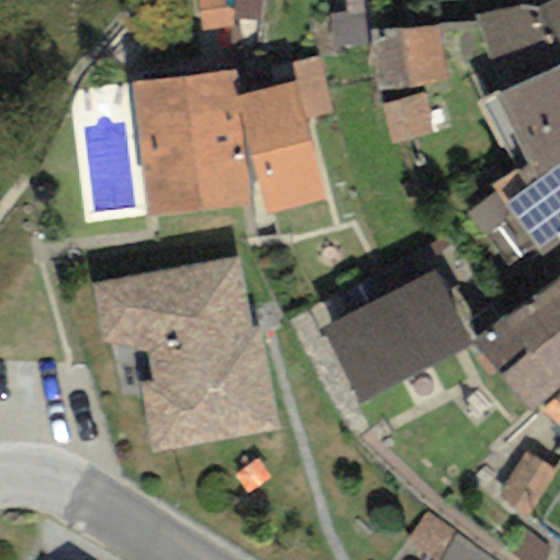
[(200,0),(202,28),(235,25),(233,8),(224,8),(223,0),(200,0)]
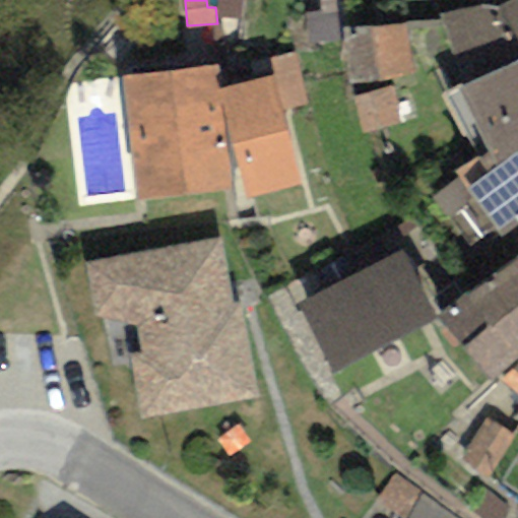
[(219,0),(218,15),(241,17),(242,0),(219,0)]
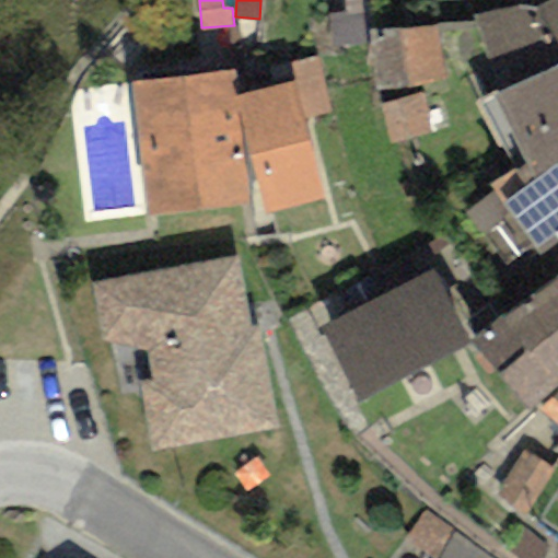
[(547,0),(534,8),(521,7),(477,13),(496,93),(557,66),(557,0),(547,0)]
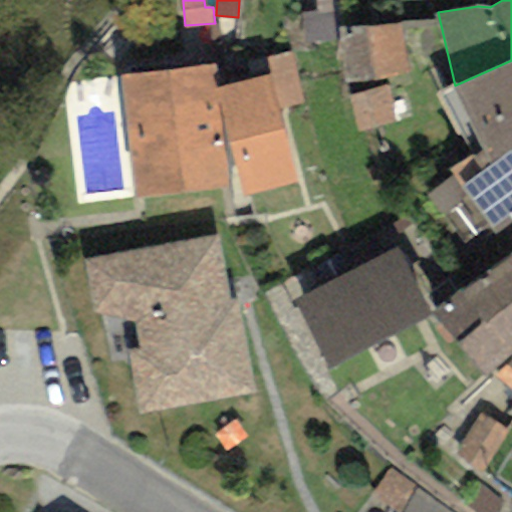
[(405,16),(339,21),(343,79),(410,74),(405,16)]
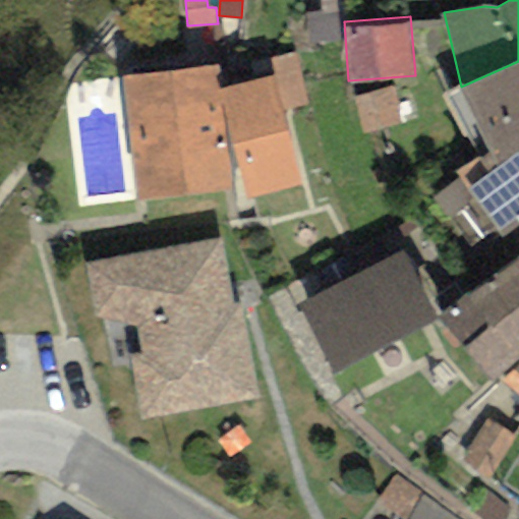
[(275,75),(283,110),(308,104),(294,52),(271,57),(275,75)]
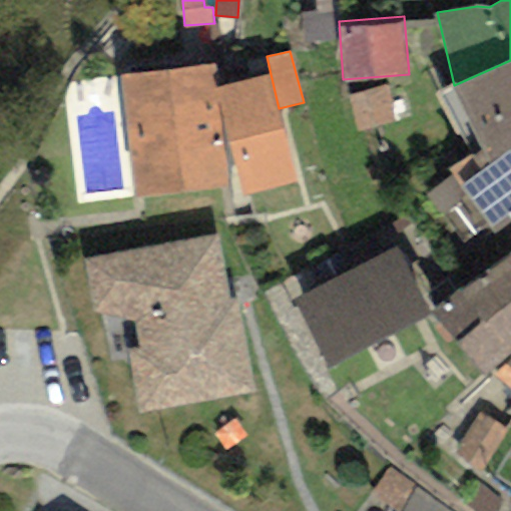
[(510,60),(454,85),(437,93),(470,154),(448,168),(453,175),(462,184),(510,148),(510,60)]
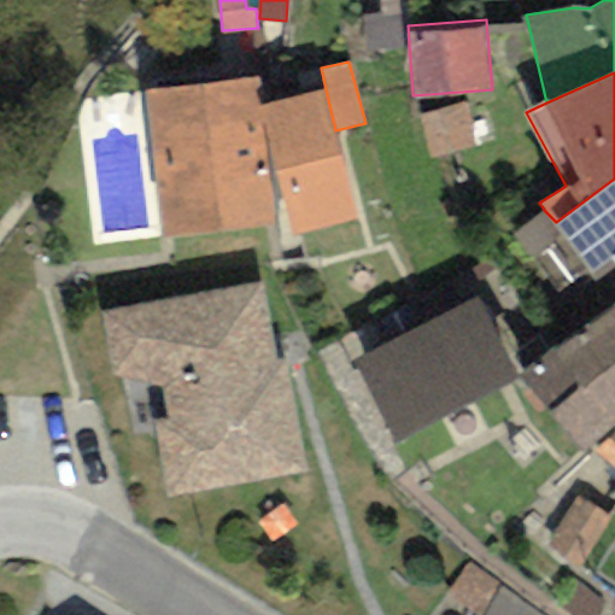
[(258,76),(145,89),(163,236),(277,224),(271,165),(263,105),(258,76)]
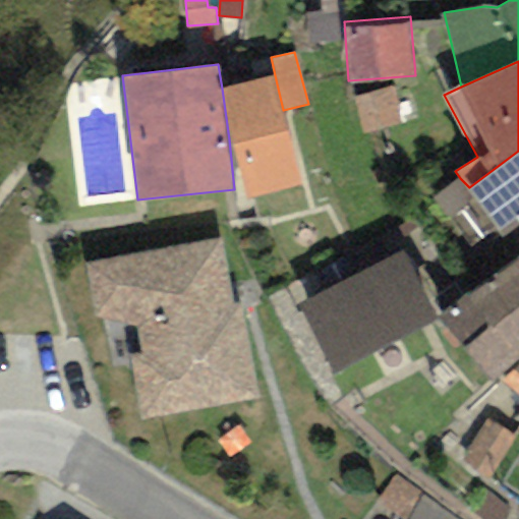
[(275,75),(222,89),(229,139),(247,197),(300,184),(283,110),(275,75)]
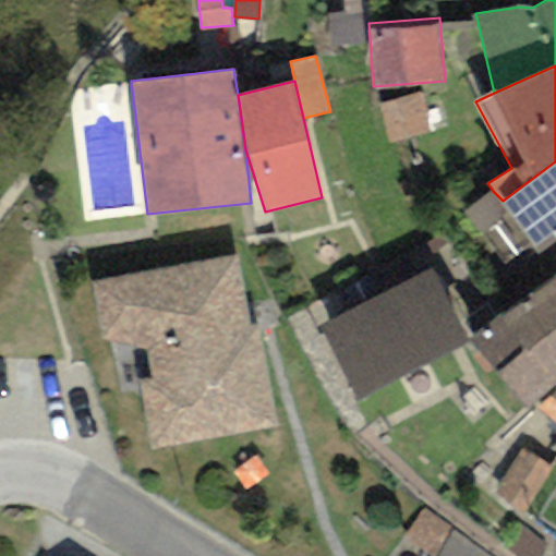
[(419,89),(379,100),(389,140),(428,129),(419,89)]
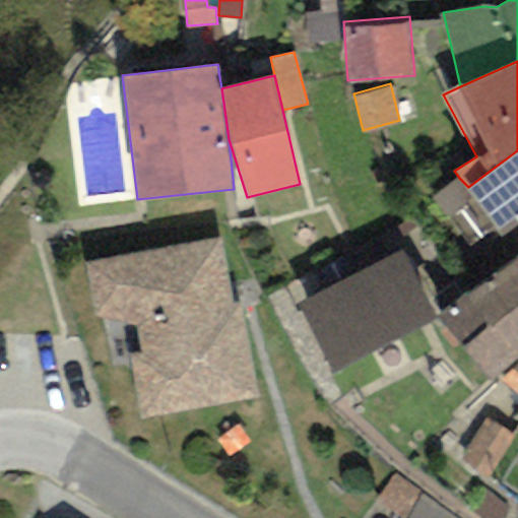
[(517,150),(468,187),(459,178),(431,196),(467,247),(492,228),(503,235),(517,222),(517,150)]
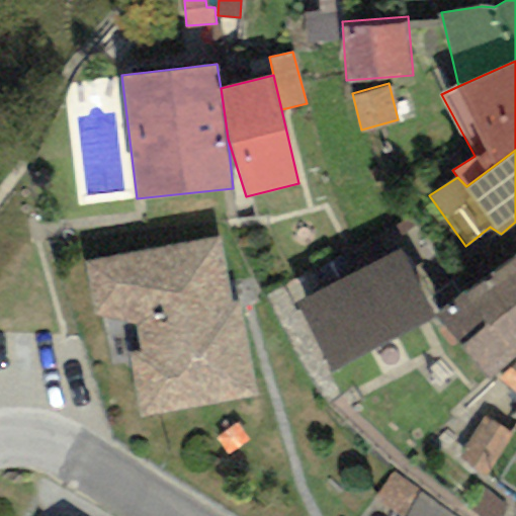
[(232,299),(223,237),(86,261),(95,313),(137,323),(141,349),(130,350),(142,414),(257,395),(240,298),(232,299)]
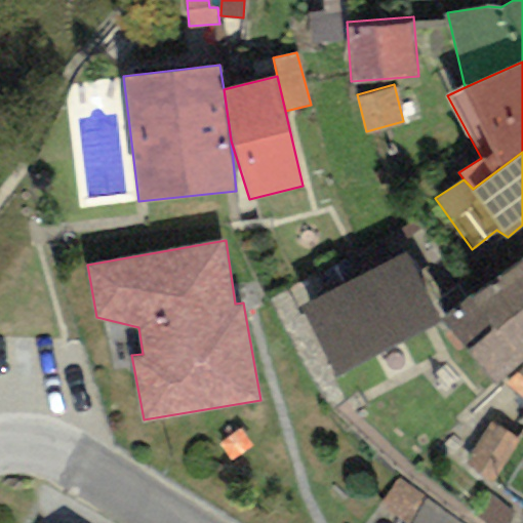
[(408,250),(299,306),(336,375),(443,319),(408,250)]
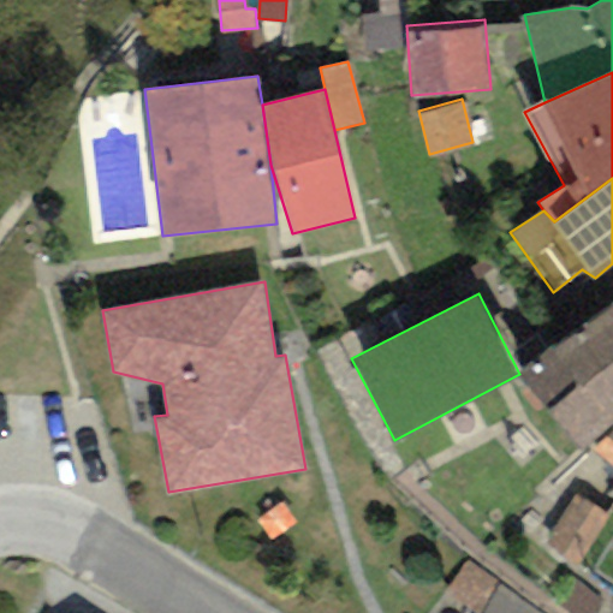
[(612,305),(585,326),(612,357),(612,305)]
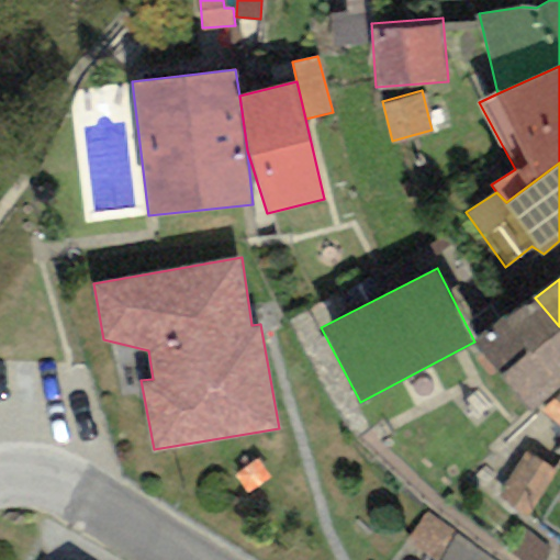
[(559,326),(535,298),(474,342),(534,411),(559,388),(559,326)]
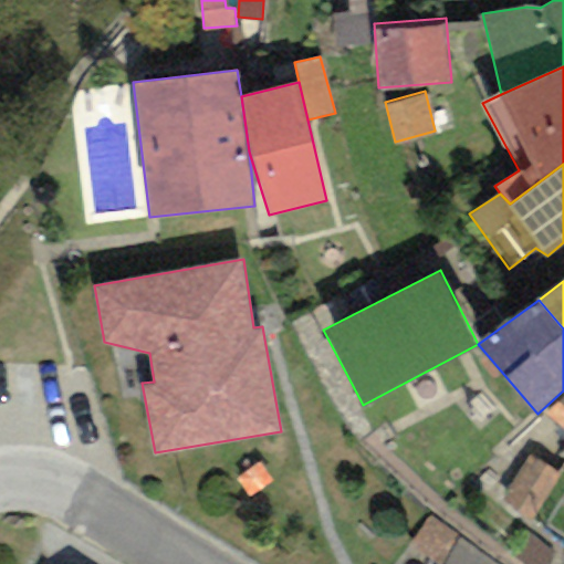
[(563,395),(547,411),(563,426),(563,395)]
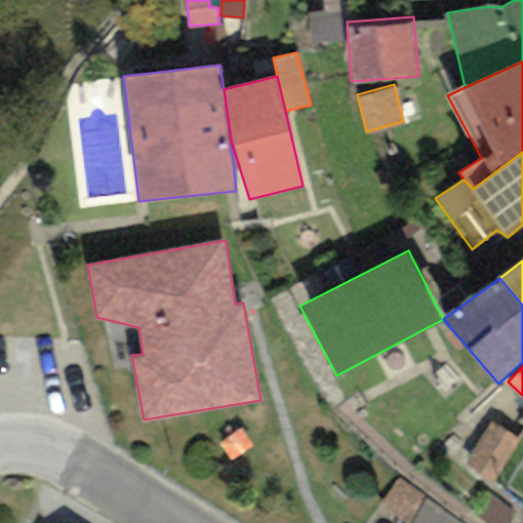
[(491,420),(465,464),(494,481),(520,438),(491,420)]
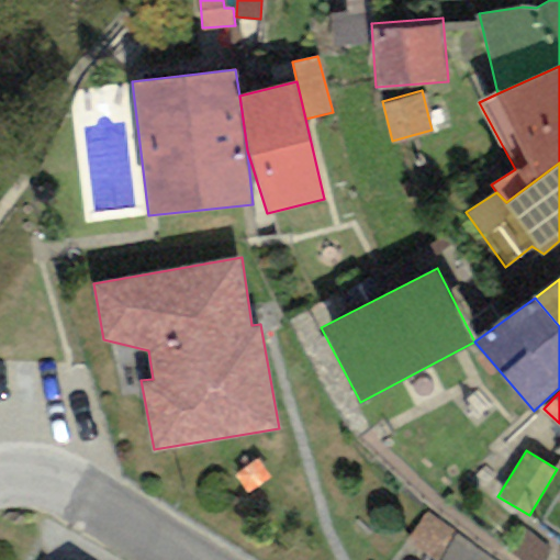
[(436,559),(440,559),(457,533),(428,511),(409,540),(436,559)]
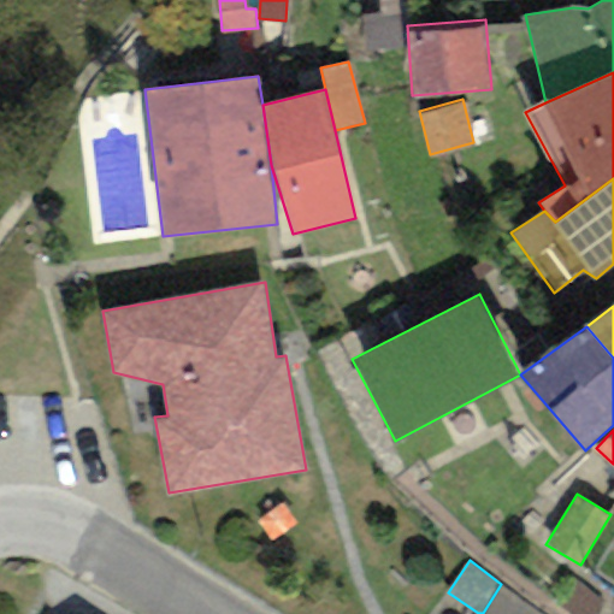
[(542,613),(501,584),(483,613),(542,613)]
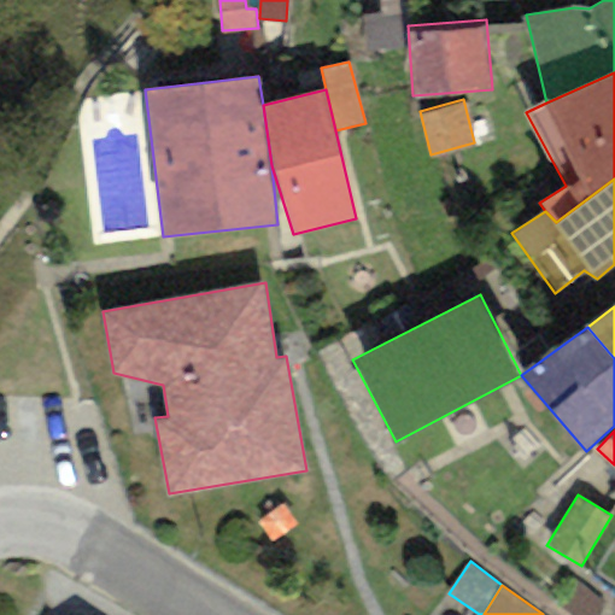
All buildings are outlined.
